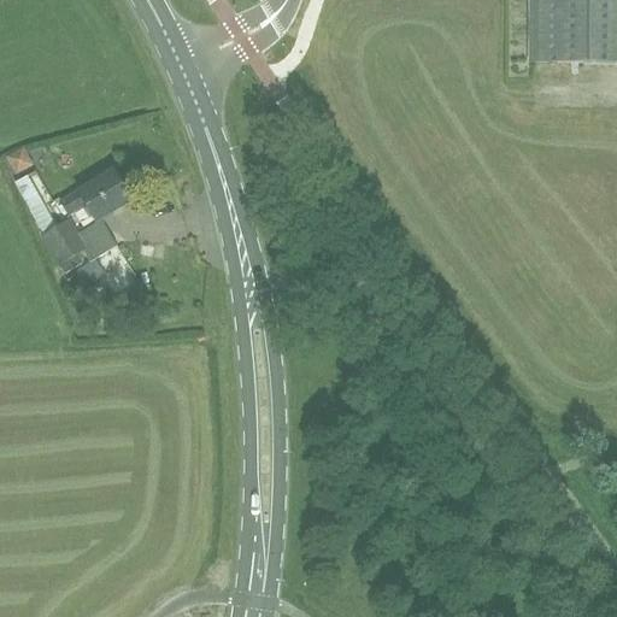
[(616,0),(534,0),(535,63),(616,63),(616,0)]
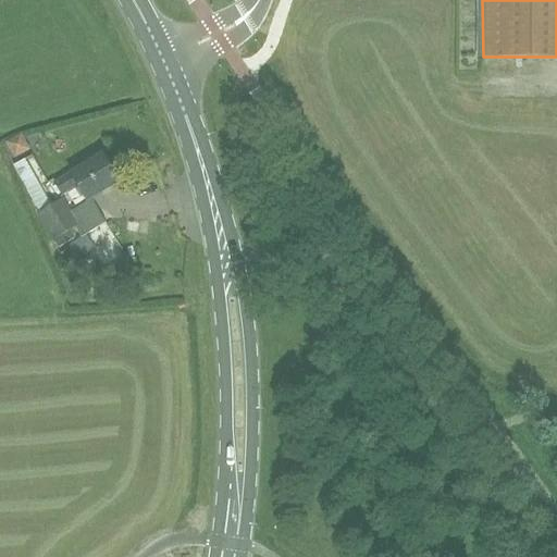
[(22,135),(5,144),(15,160),(31,151),(22,135)]
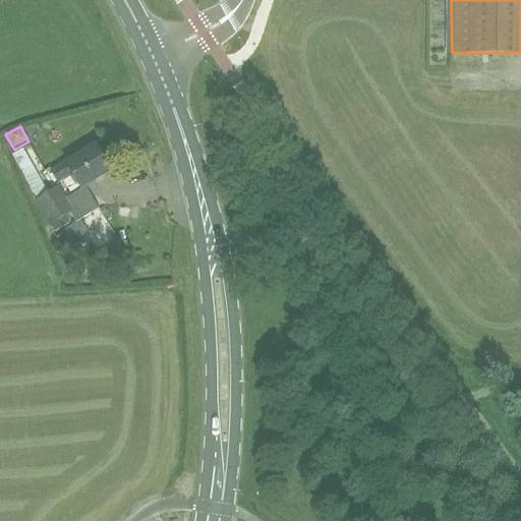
[(80,188),(109,170),(96,148),(80,157),(79,155),(52,172),(58,183),(72,175),(80,188)]
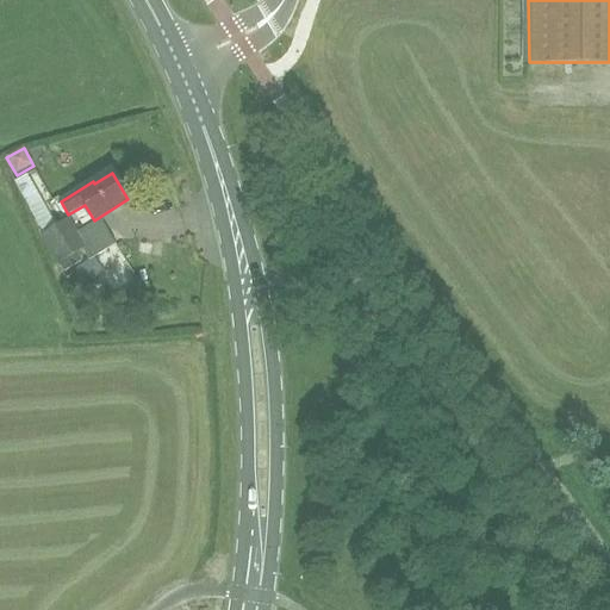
[(44,234),(57,226),(27,174),(16,181),(44,234)]
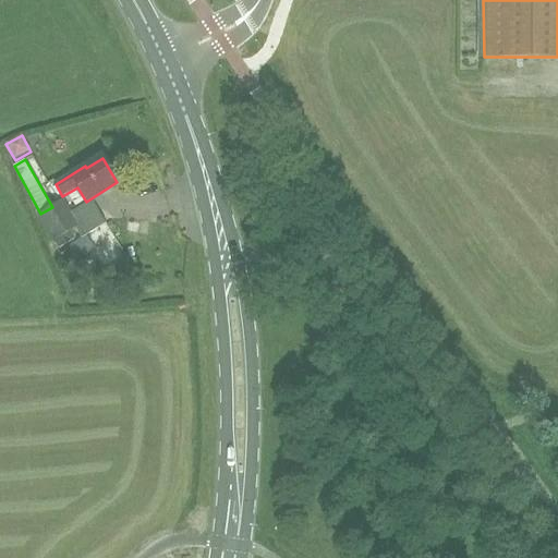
[(92,202),(72,215),(63,201),(52,207),(40,214),(36,217),(52,244),(80,227),(85,237),(106,225),(92,202)]
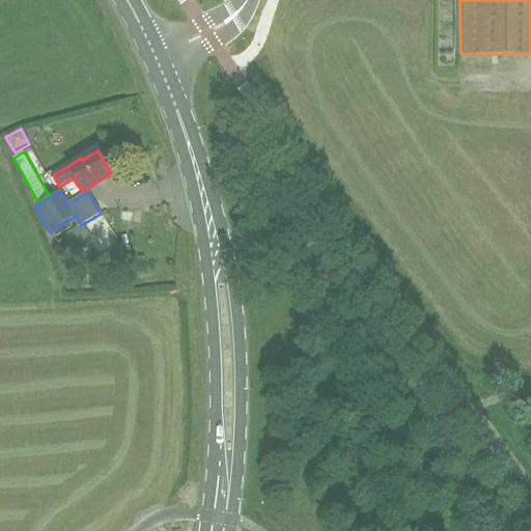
[(90,238),(83,225),(65,235),(72,248),(90,238)]
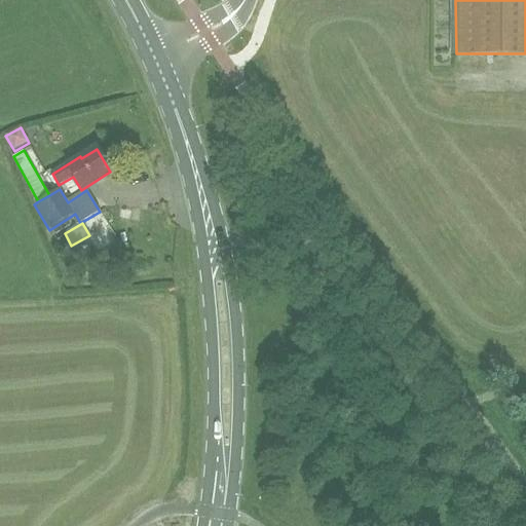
[(83,242),(73,249),(79,259),(89,253),(83,242)]
